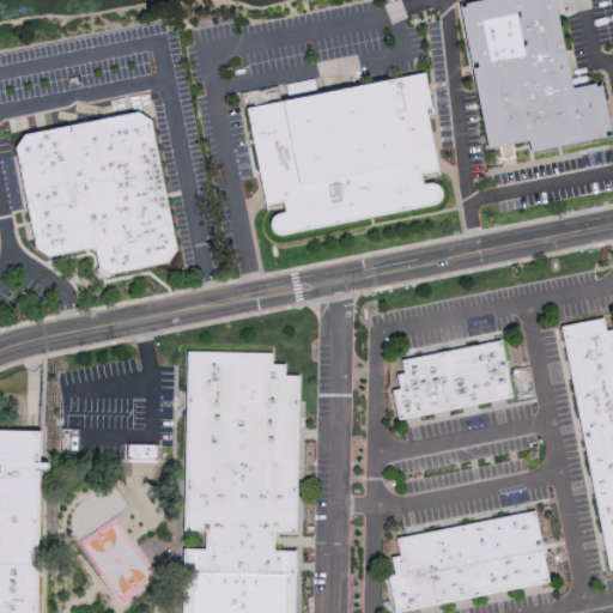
[(556,0),(574,85),(595,80),(596,86),(602,85),(612,138),(529,155),(527,140),(487,149),(457,1),(463,0),(556,0)]
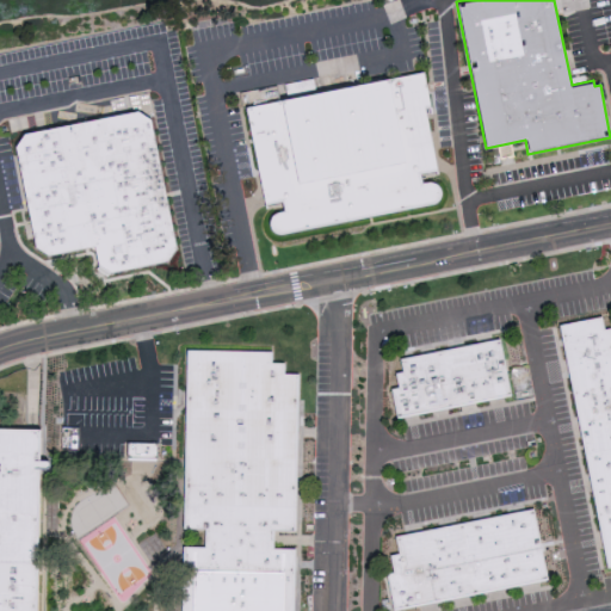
[(282,230),(275,229),(272,227),(269,222),(271,217),(276,214),(283,211),(282,203),(265,205),(244,105),(423,69),(430,107),(425,110),(432,146),(437,173),(423,176),(424,181),(432,180),(436,181),(438,185),(442,190),(442,195),(437,199),(431,203),(282,230)]
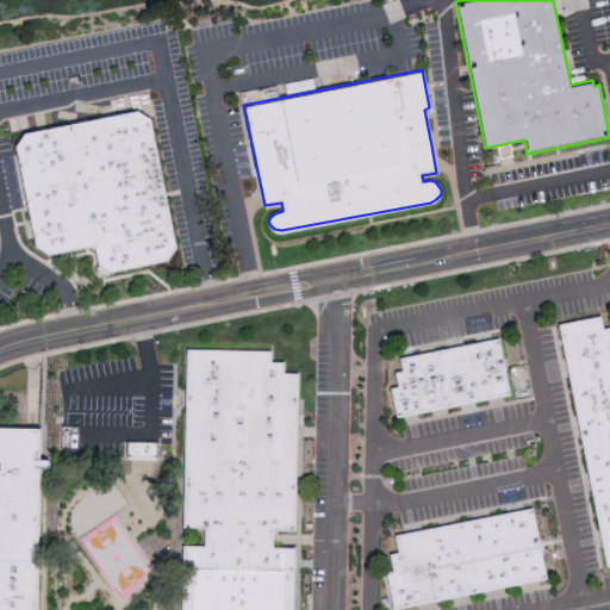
[(317,94),(315,79),(285,82),(286,98),(317,94)]
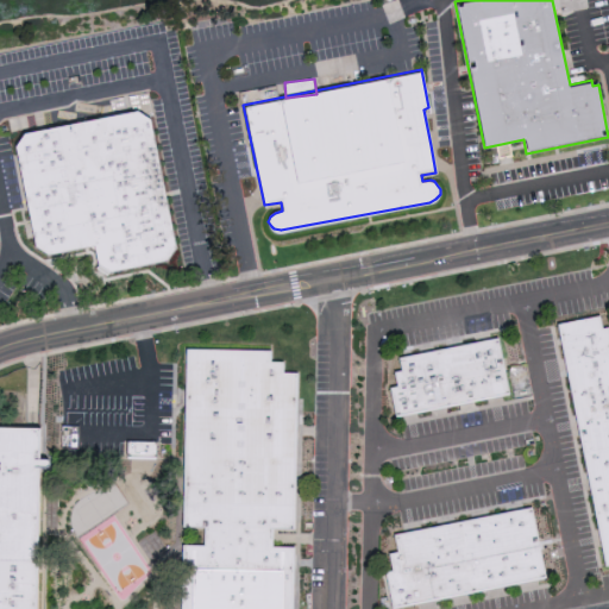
[(177,249),(169,263),(113,272),(100,267),(96,249),(50,256),(36,248),(17,148),(27,133),(139,112),(152,119),(177,249)]
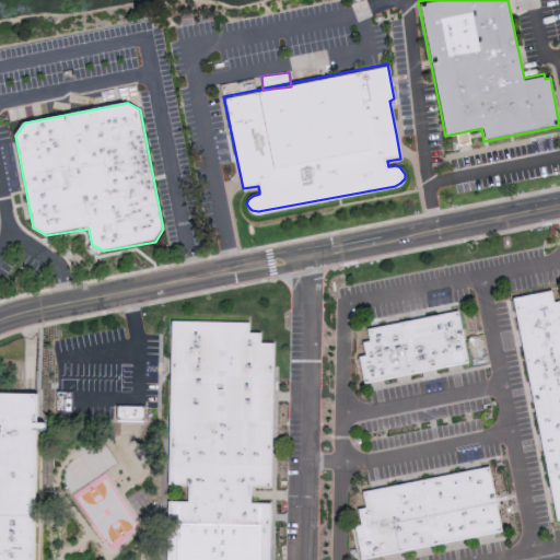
[(548,288),(550,299),(559,298),(559,304),(559,518),(556,520),(512,295),(548,288)]
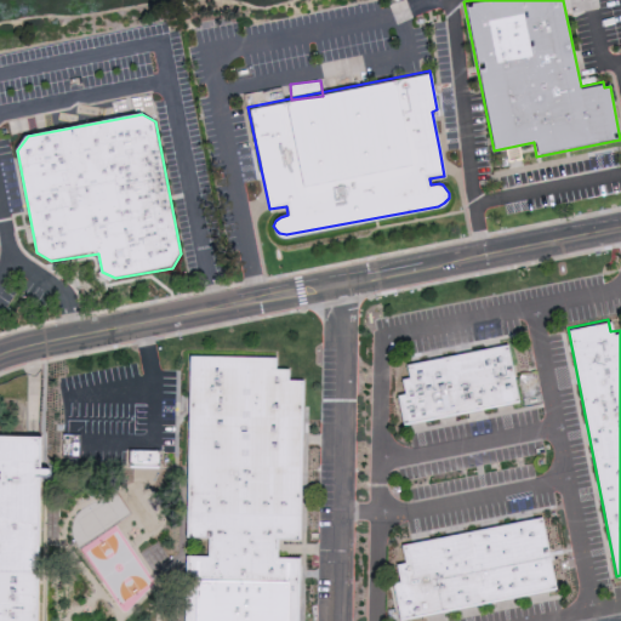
[(403,427),(398,398),(404,397),(402,381),(409,379),(405,364),(508,345),(519,404),(403,427)]
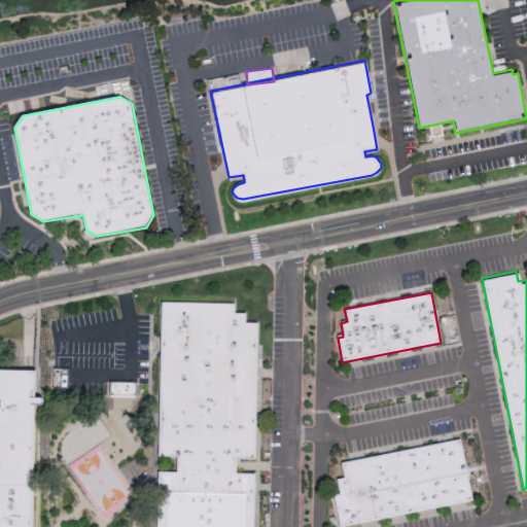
[(244,323),(256,323),(254,459),(235,458),(234,475),(254,475),(252,526),(155,526),(157,472),(177,473),(177,457),(157,456),(161,303),(234,305),(234,313),(244,314),(244,323)]
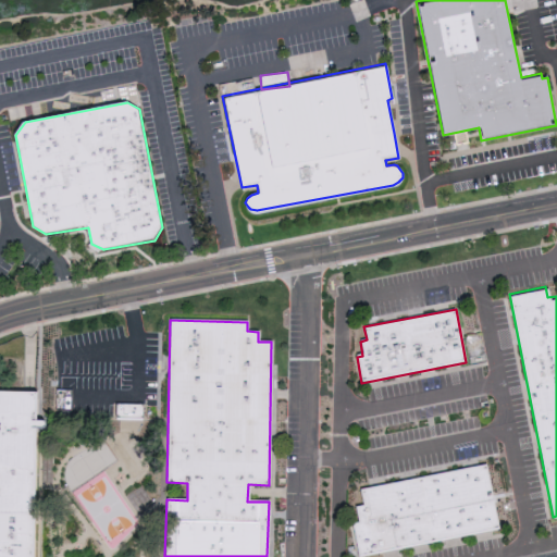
[(32,556),(0,556),(0,391),(36,392),(32,556)]
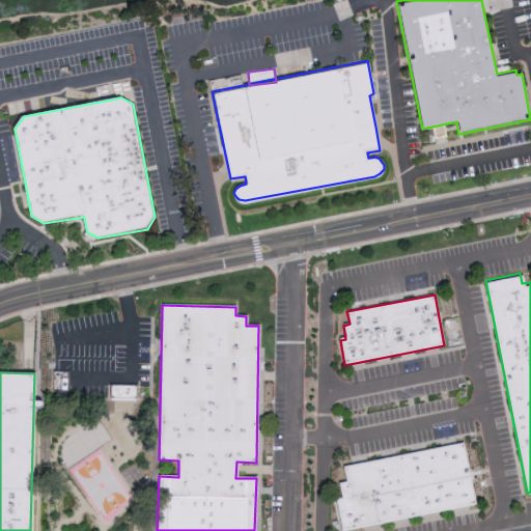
[(360,530),(340,530),(334,500),(341,499),(338,484),(346,483),(343,469),(463,443),(477,506),(360,530)]
